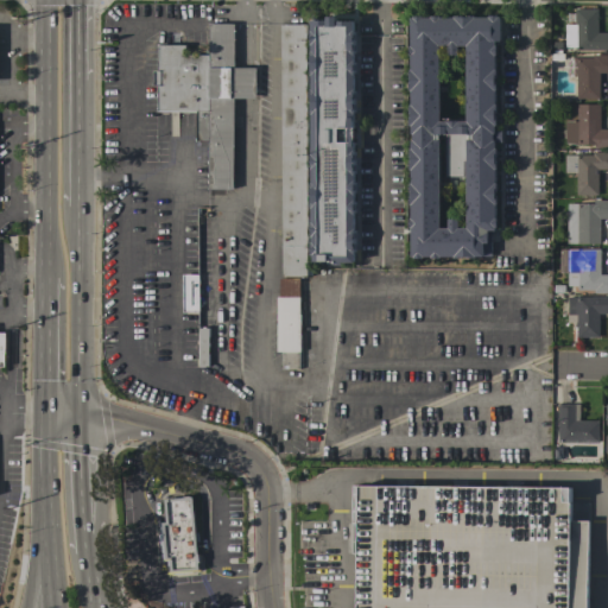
[(607,50),(575,50),(575,48),(565,48),(565,25),(576,25),(575,10),(599,10),(599,33),(607,33),(607,50)]
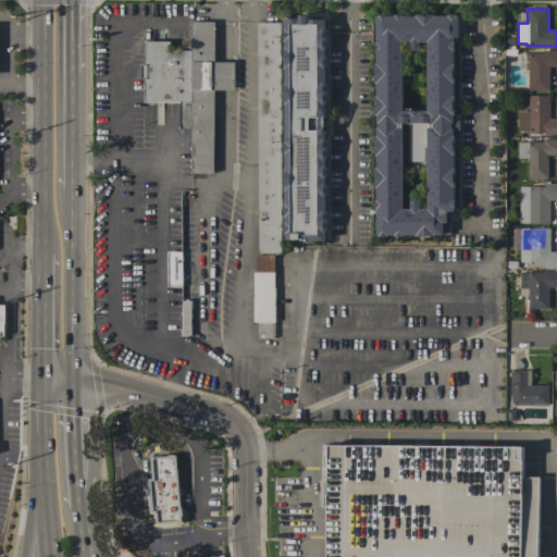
[(378,209),(376,209),(376,200),(378,200),(378,188),(375,188),(375,180),(376,180),(376,175),(375,175),(375,168),(378,168),(378,156),(375,156),(375,147),(376,147),(376,143),(375,143),(375,136),(376,136),(376,128),(379,128),(379,123),(376,123),(376,115),(375,115),(375,108),(376,108),(376,103),(375,103),(375,96),(376,96),(376,83),(375,83),(375,75),(376,75),(376,72),(375,72),(375,64),(376,64),(376,51),(375,51),(375,42),(376,42),(376,16),(379,16),(379,15),(387,15),(387,16),(395,16),(395,15),(404,15),(404,16),(416,16),(416,14),(424,14),(424,15),(428,15),(428,14),(435,14),(435,15),(448,15),(448,14),(457,14),(457,15),(459,15),(459,38),(454,38),(454,41),(455,41),(455,51),(454,51),(454,63),(455,63),(455,72),(454,72),(454,74),(455,74),(455,83),(454,83),(454,96),(455,96),(455,104),(454,104),(454,107),(455,107),(455,115),(454,115),(454,121),(460,120),(460,131),(454,131),(454,136),(455,136),(455,145),(454,145),(454,147),(455,147),(455,156),(454,156),(454,168),(455,168),(455,176),(454,176),(454,178),(455,178),(455,187),(454,187),(454,199),(456,199),(456,209),(454,209),(455,211),(450,211),(450,235),(443,235),(436,235),(436,236),(428,237),(428,236),(423,236),(417,236),(417,235),(404,235),(404,237),(395,237),(395,235),(388,235),(388,236),(380,237),(380,235),(378,235),(378,209)]
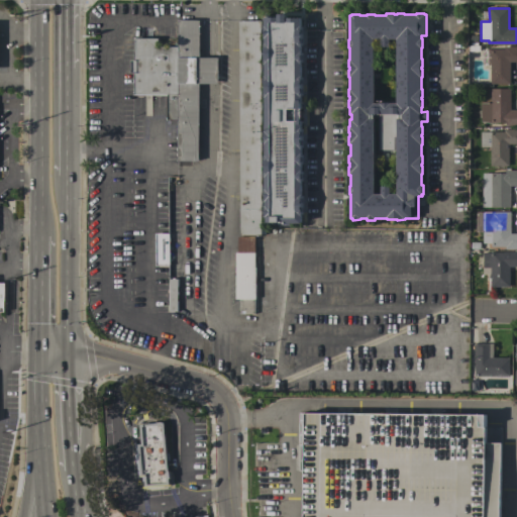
[(302,223),(267,223),(267,218),(266,218),(265,17),(278,17),(278,15),(287,15),(287,17),(301,17),(302,223)]
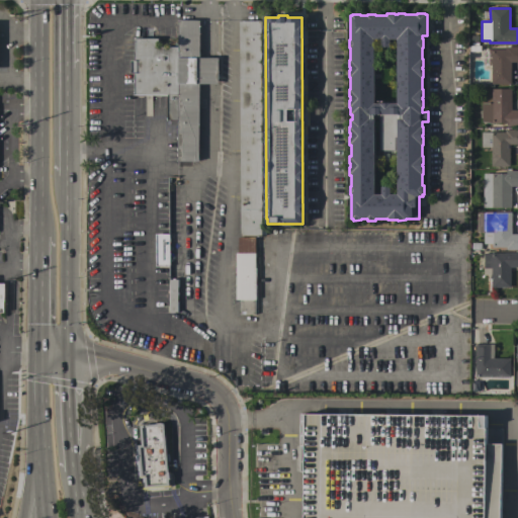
[(198,162),(177,161),(177,120),(167,120),(167,95),(135,95),(135,73),(132,73),(132,60),(135,60),(135,38),(159,38),(159,47),(178,47),(178,20),(199,20),(199,58),(207,58),(218,58),(218,84),(207,84),(199,84),(198,162)]
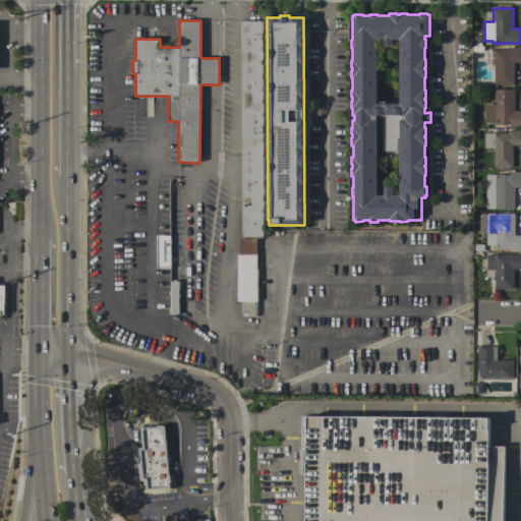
[(240,21),(243,21),(263,21),(264,237),(244,237),(242,237),(240,21)]
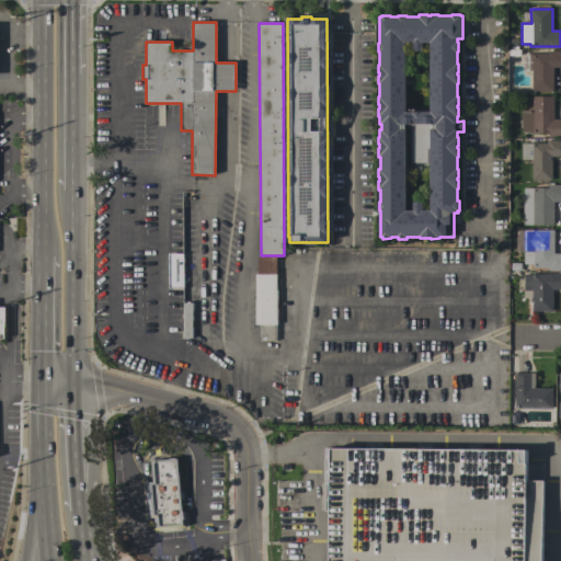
[(547,54),(547,50),(560,50),(560,67),(553,67),(553,91),(535,91),(535,94),(530,94),(530,89),(531,89),(531,70),(523,70),(523,54),(547,54)]
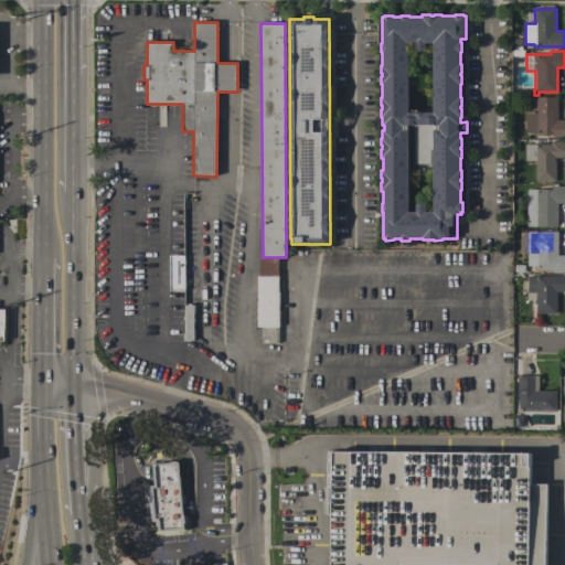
[(557,120),(564,120),(564,138),(552,138),(552,135),(537,135),(525,134),(525,113),(536,112),(536,97),(557,97),(557,120)]
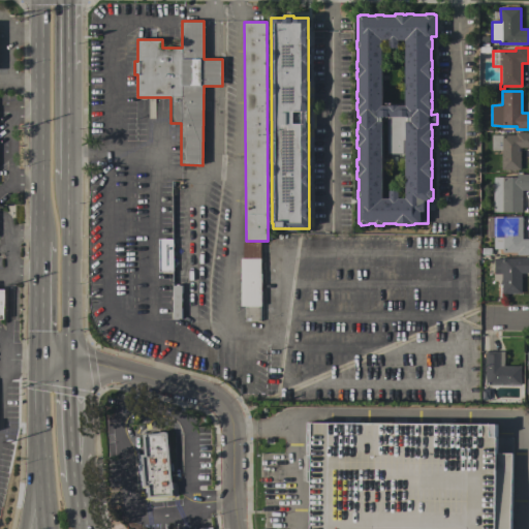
[(516,135),(516,132),(528,132),(528,148),(518,148),(518,152),(521,152),(521,169),(501,169),(501,151),(492,151),(492,135),(516,135)]
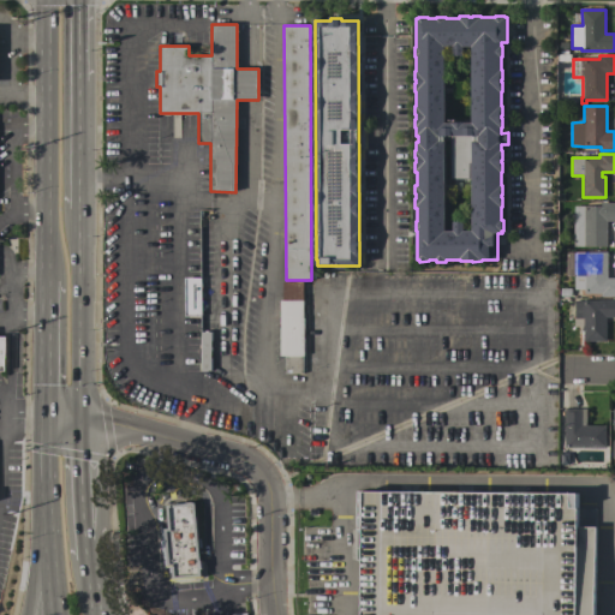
[(574,206),(601,207),(601,202),(614,202),(614,221),(607,221),(607,248),(573,246),(574,206)]
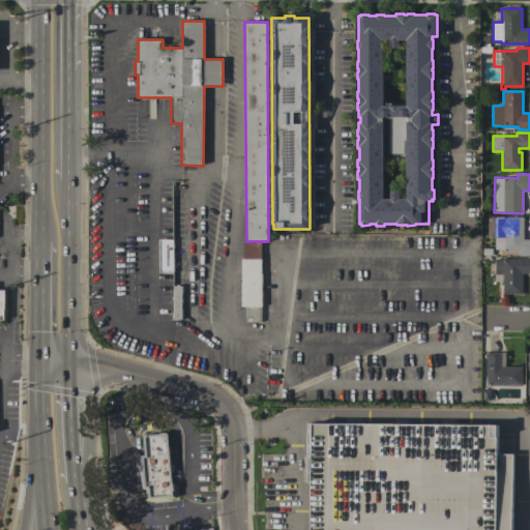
[(503,249),(496,249),(496,237),(503,237),(503,217),(523,217),(523,236),(522,236),(522,239),(529,239),(529,256),(518,256),(518,253),(503,253),(503,249)]
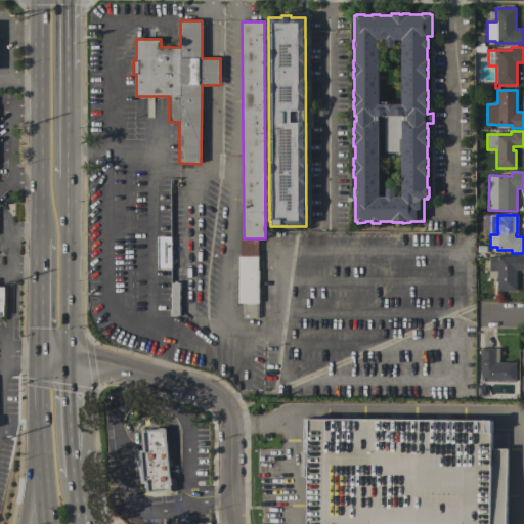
[(157,236),(172,236),(172,269),(158,269),(157,236)]
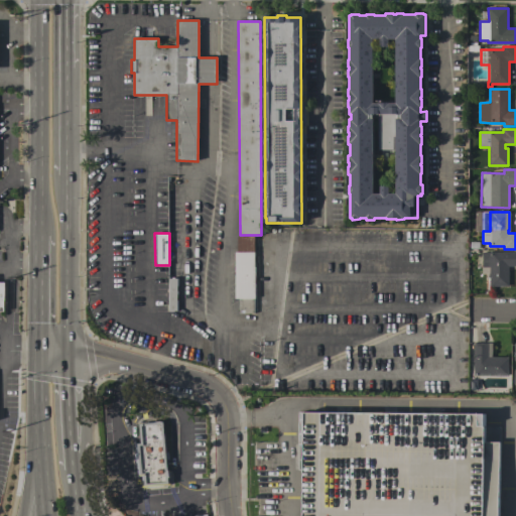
[(254,298),(254,313),(239,313),(239,298),(235,298),(235,252),(237,252),(237,237),(254,237),(254,267),(255,267),(255,283),(254,298)]
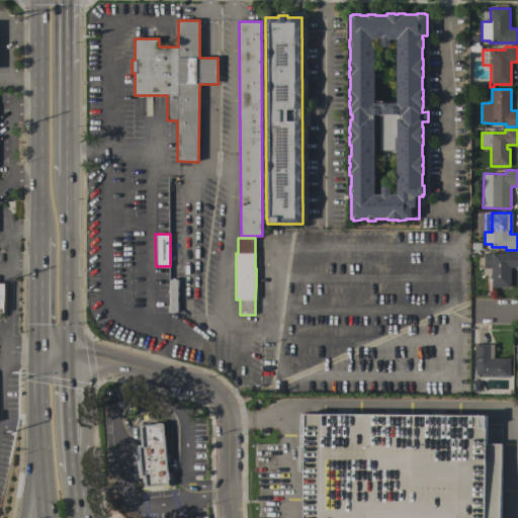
[(491,253),(517,253),(517,267),(510,267),(510,287),(491,287),(491,253)]
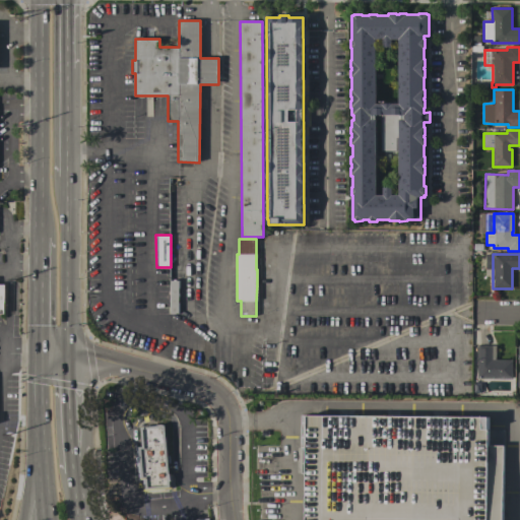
[(171,280),(178,280),(178,288),(179,288),(180,289),(180,293),(179,294),(178,294),(178,314),(171,314),(171,280)]
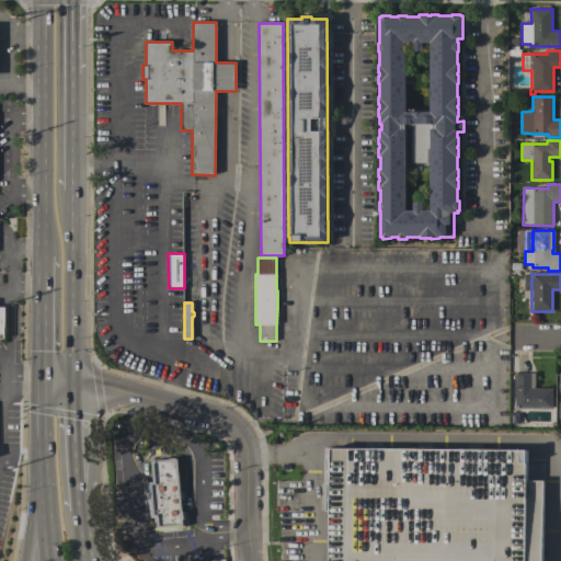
[(295,308),(295,324),(276,324),(277,308),(295,308)]
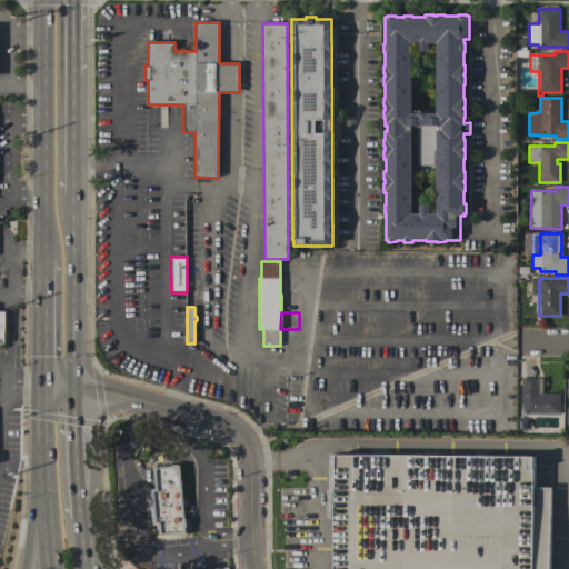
[(522,415),(522,378),(542,378),(542,393),(560,393),(560,415),(522,415)]
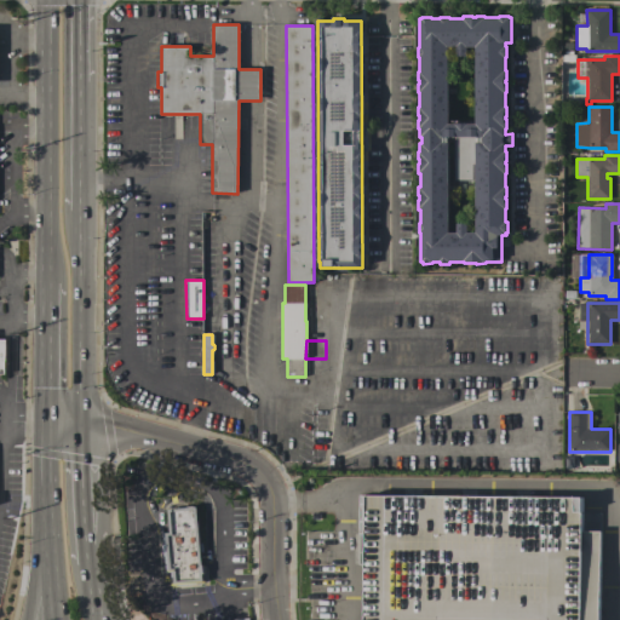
[(365,619),(365,534),(359,534),(360,495),(583,497),(583,530),(601,530),(600,619),(365,619)]
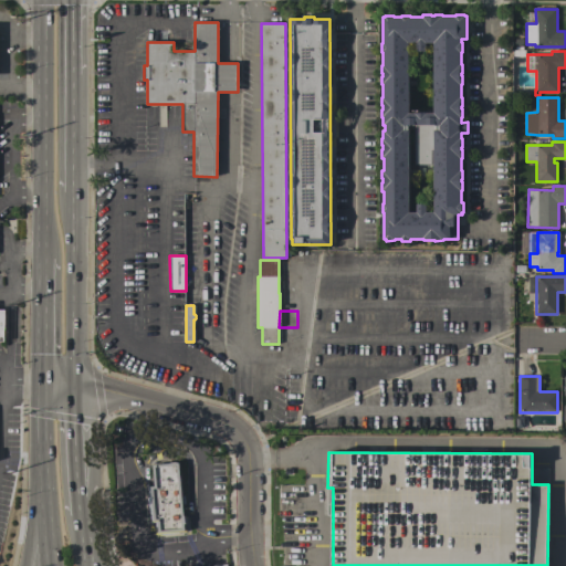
[(189,534),(156,536),(155,525),(152,525),(147,483),(152,483),(149,462),(181,459),(189,534)]
